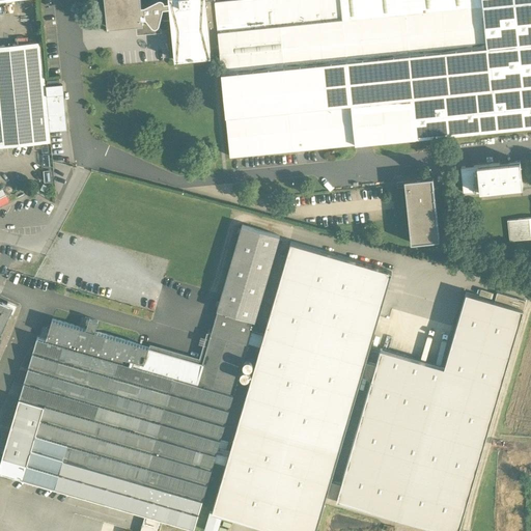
[(105,0),(108,27),(129,25),(142,24),(142,19),(146,18),(148,21),(146,23),(149,26),(151,25),(152,26),(155,27),(156,27),(158,26),(159,25),(159,24),(160,22),(171,21),(169,0),(105,0)]
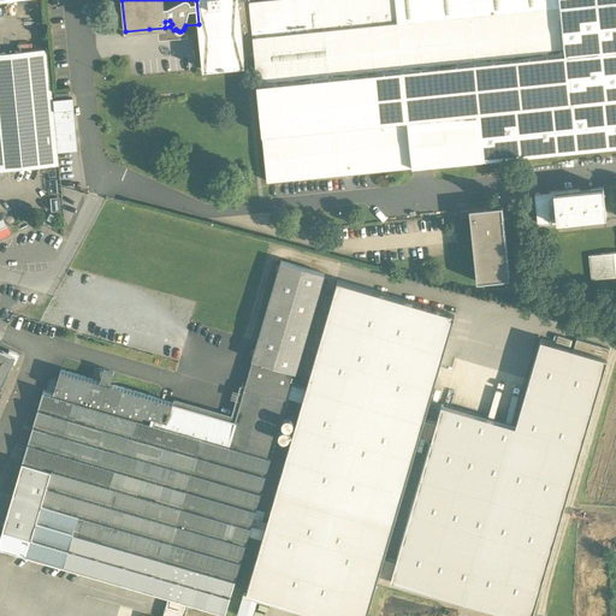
[(196,0),(199,24),(199,25),(203,70),(244,65),(237,0),(196,0)]
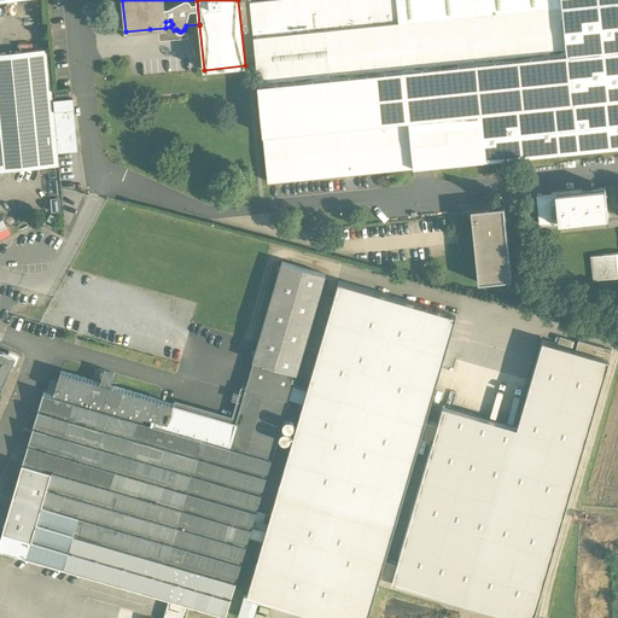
[(238,0),(245,65),(256,64),(254,36),(250,3),(249,0),(238,0)]
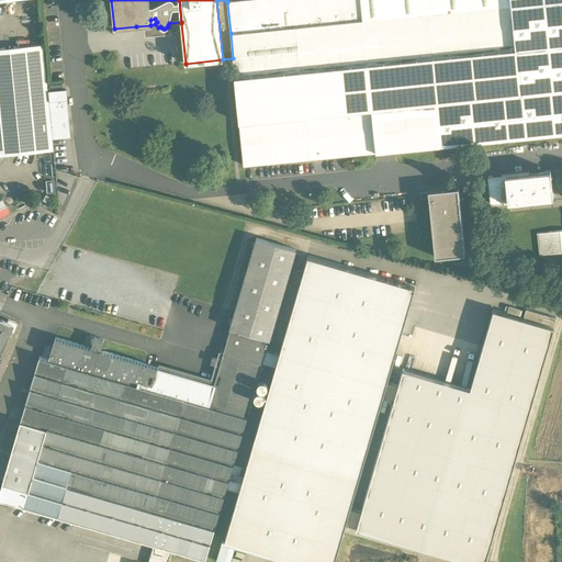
[(293,0),(247,0),(227,2),(231,33),(296,26),(293,0)]
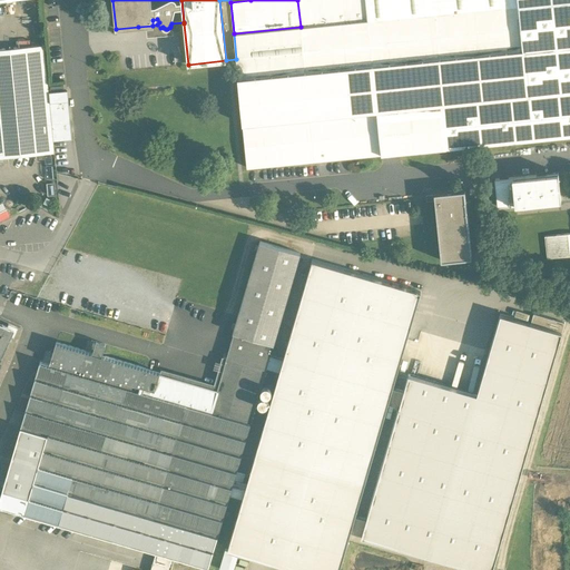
[(500,0),(297,0),(301,27),(502,7),(500,0)]
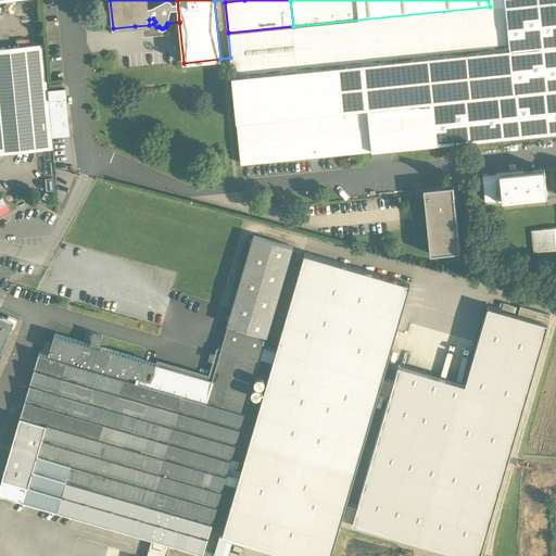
[(555,0),(506,5),(510,48),(555,43),(555,0)]
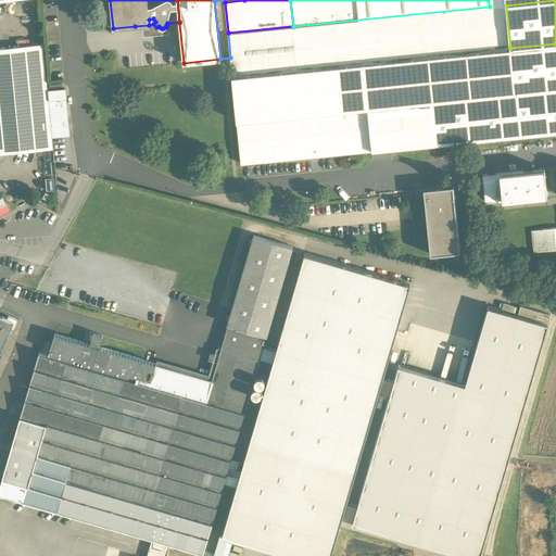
[(293,26),(228,33),(230,58),(230,59),(241,164),(519,136),(515,93),(515,91),(510,50),(510,48),(506,5),(490,7),(293,26)]
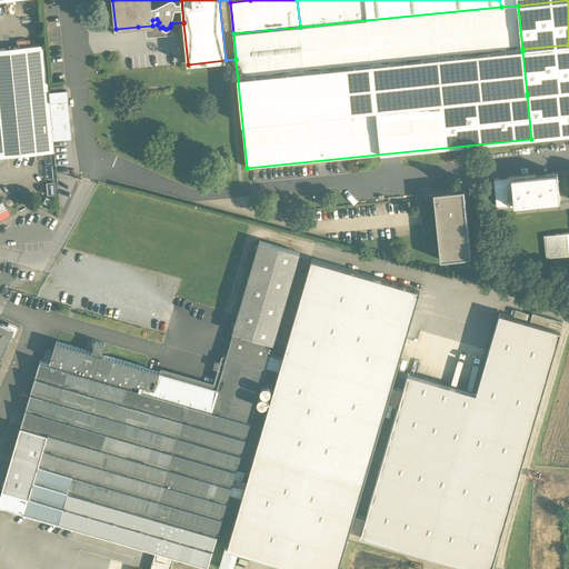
[(568,45),(522,49),(522,51),(527,93),(527,96),(568,91),(568,45)]
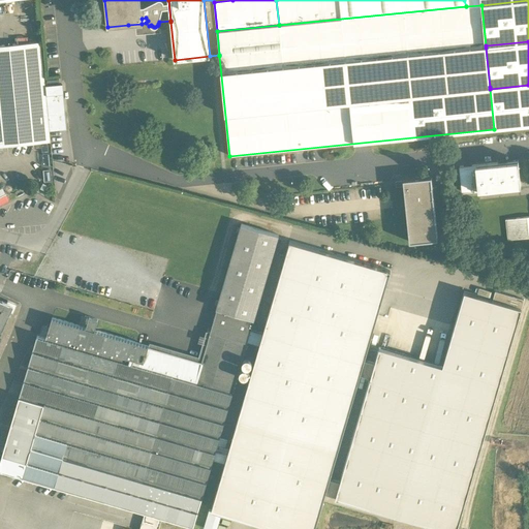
[(39,42),(0,45),(0,146),(50,142),(49,131),(44,86),(44,85),(39,42)]
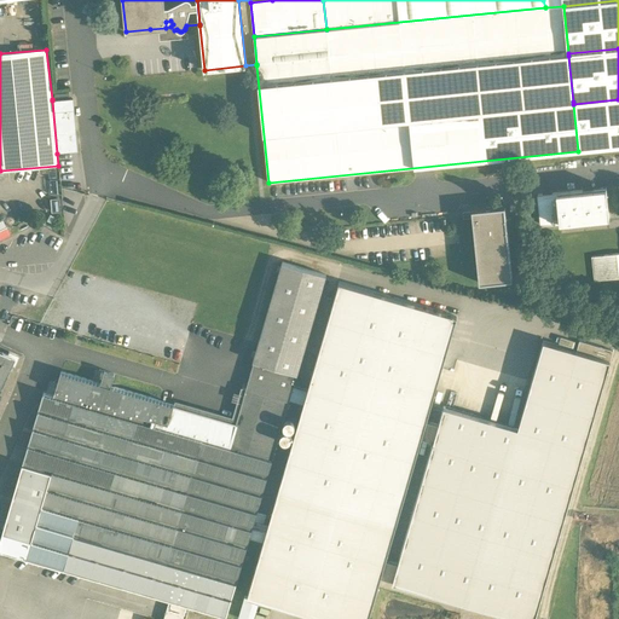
[(71,99),(52,100),(57,154),(76,151),(75,140),(71,140),(69,110),(73,110),(71,99)]
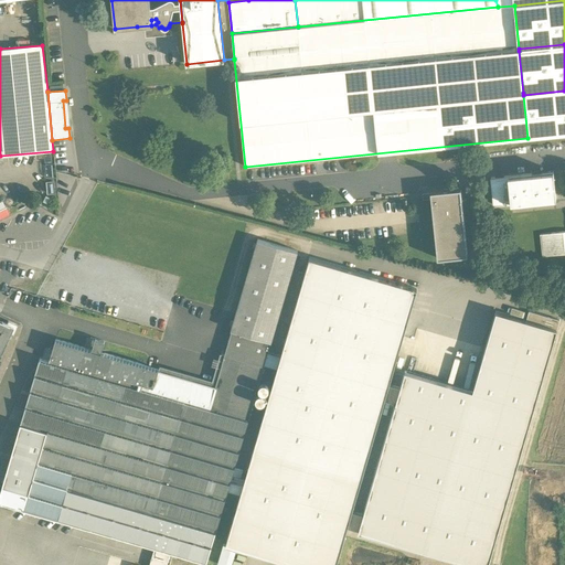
[(564,91),(523,95),(528,138),(564,135),(564,91)]
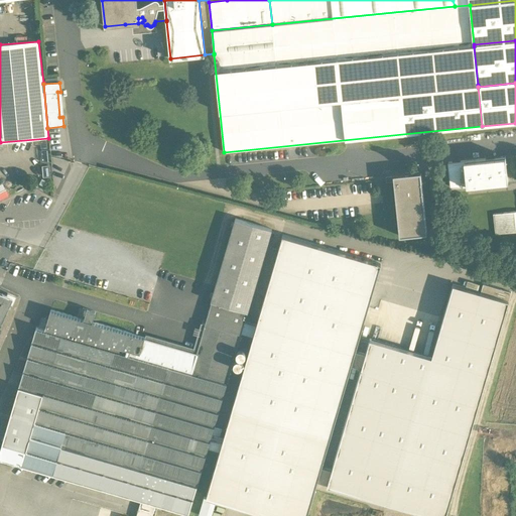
[(46,161),(46,149),(38,149),(38,161),(46,161)]
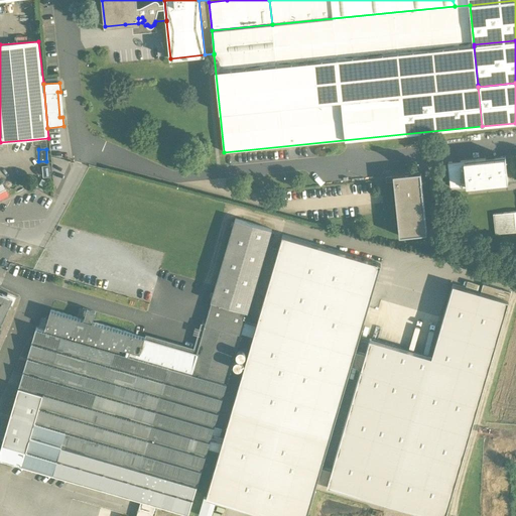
[(505,157),(464,161),(447,163),(450,187),(508,181),(505,157)]
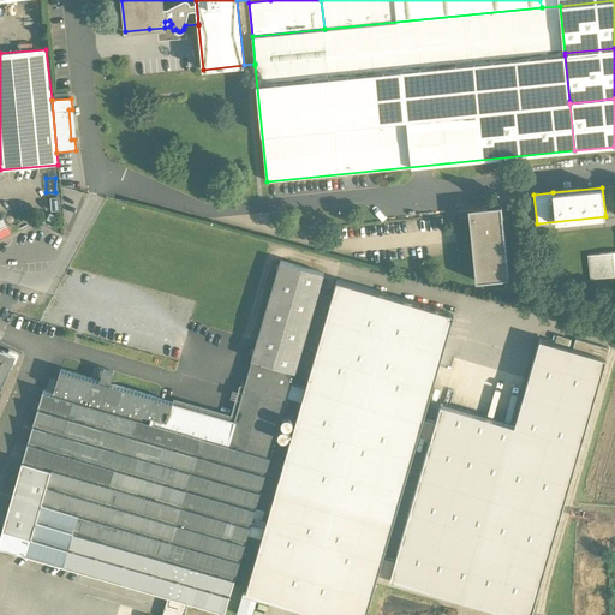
[(49,209),(59,209),(60,197),(49,197),(49,209)]
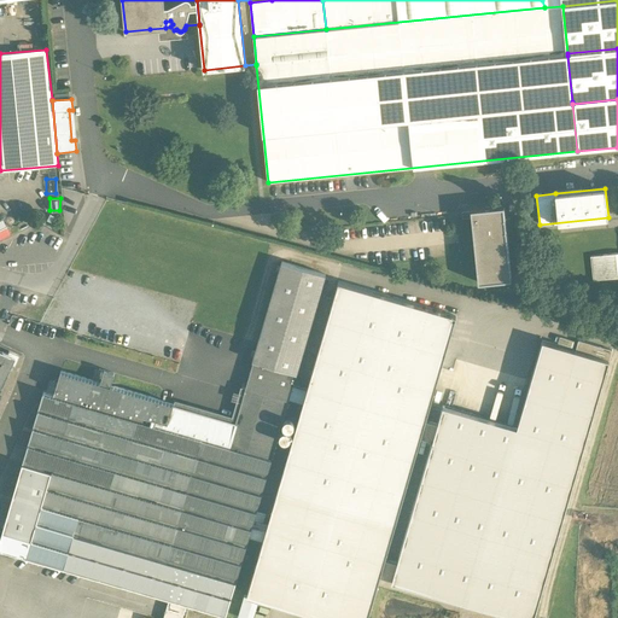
[(503,207),(471,210),(478,283),(511,280),(503,207)]
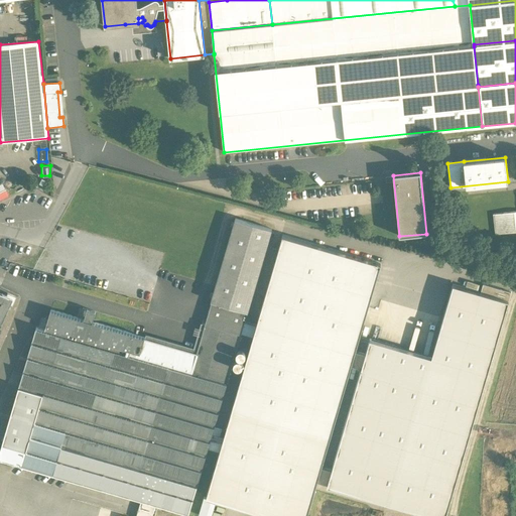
[(515,212),(503,214),(506,233),(515,232),(515,212)]
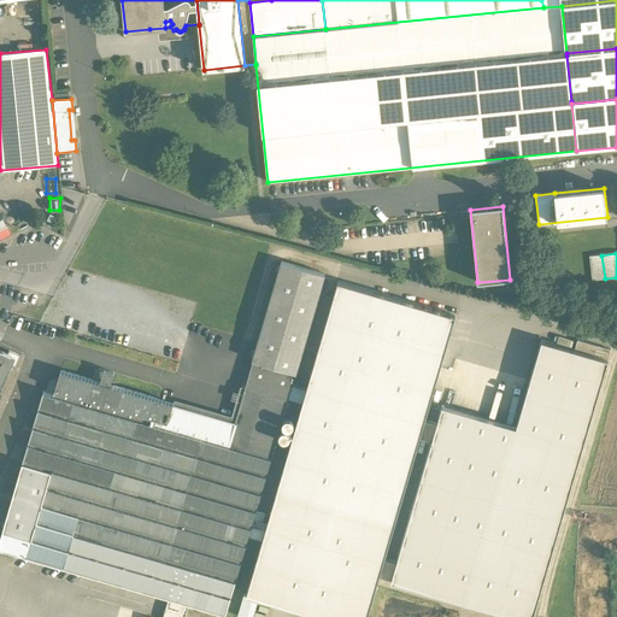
[(324,274),(281,262),(252,360),(253,360),(245,388),(288,400),(288,399),(303,403),(306,389),(292,386),(324,274)]
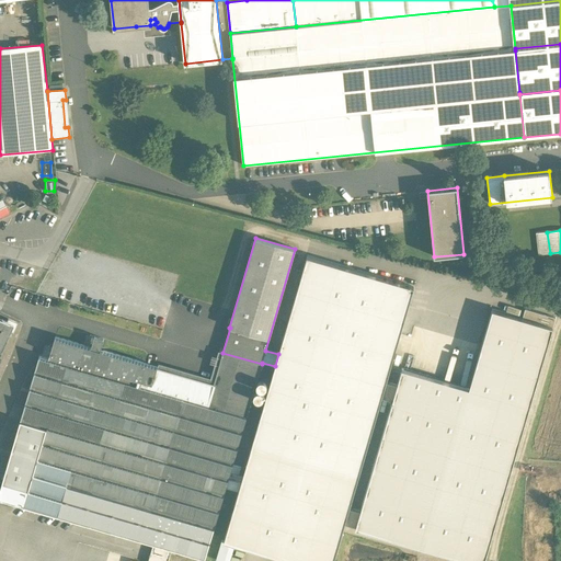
[(275,366),(252,447),(358,478),(413,287),(307,256),(278,354),(275,366)]
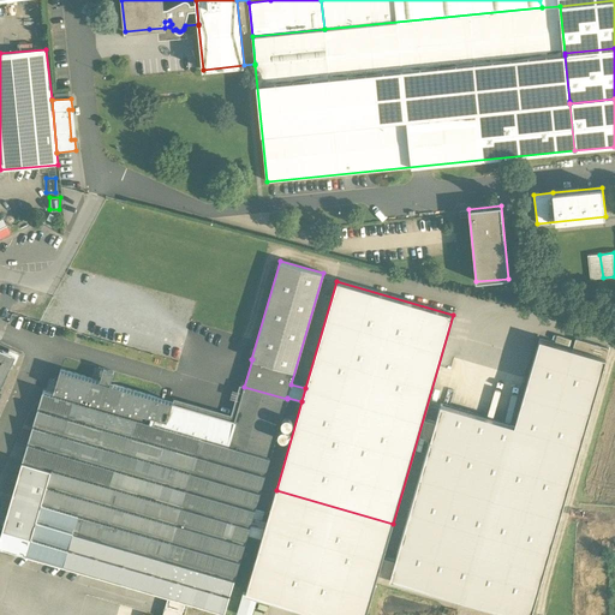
[(417,565),(412,585),(513,614),(529,614),(604,360),(538,340),(514,423),(439,400),(398,559),(417,565)]
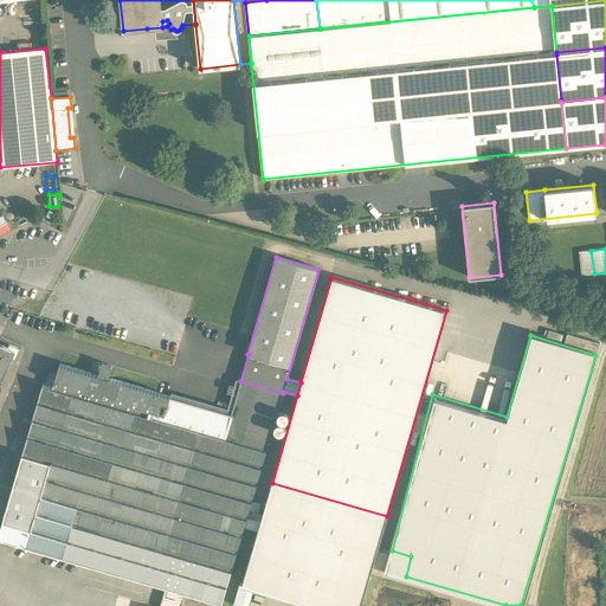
[(0,379),(10,358),(13,359),(17,349),(8,346),(7,348),(0,345),(0,379)]
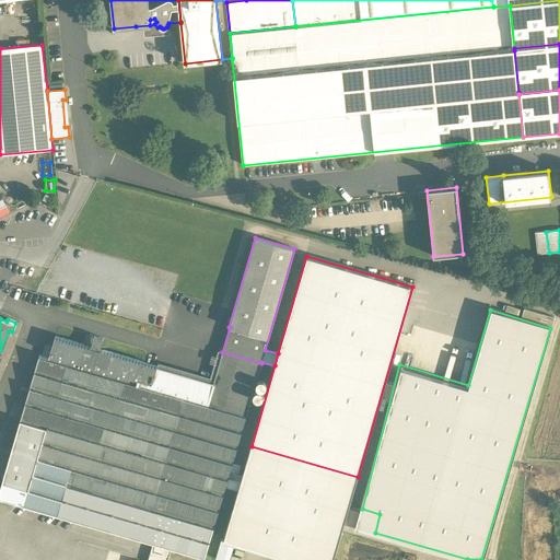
[(103,339),(90,335),(88,343),(91,345),(91,348),(100,350),(103,339)]
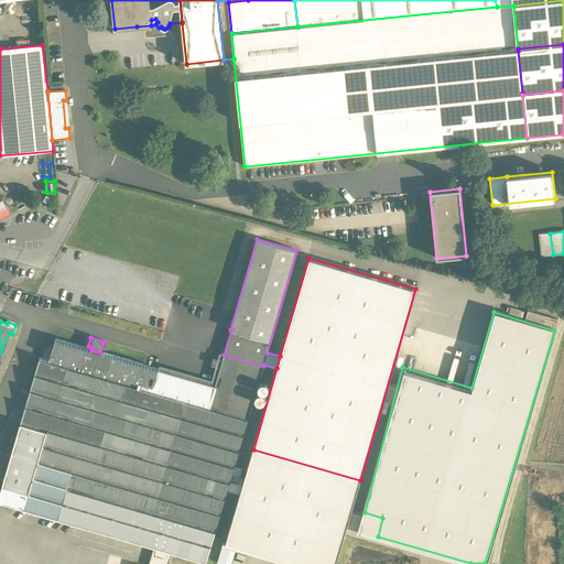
[(91,350),(55,339),(49,361),(151,391),(158,370),(100,353),(91,350)]
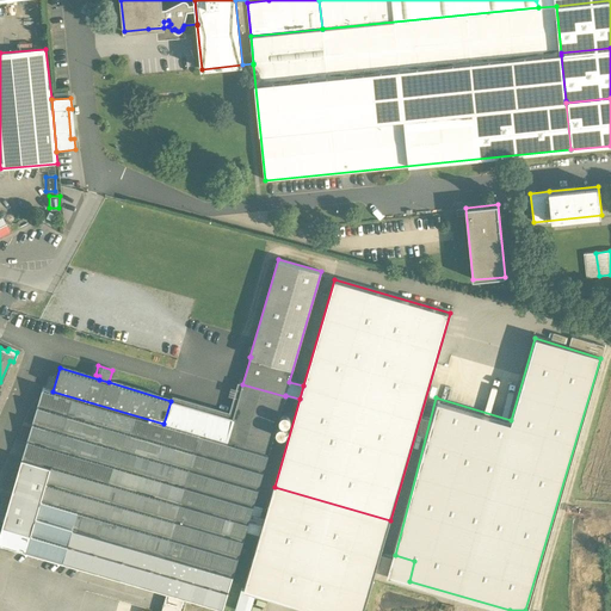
[(53,392),(43,388),(22,458),(50,467),(31,535),(25,554),(62,565),(72,530),(233,576),(246,531),(260,536),(244,590),(258,593),(318,610),(363,610),(375,573),(381,553),(390,520),(275,487),(264,523),(250,518),(285,396),(242,384),(233,419),(171,401),(164,424),(53,392)]
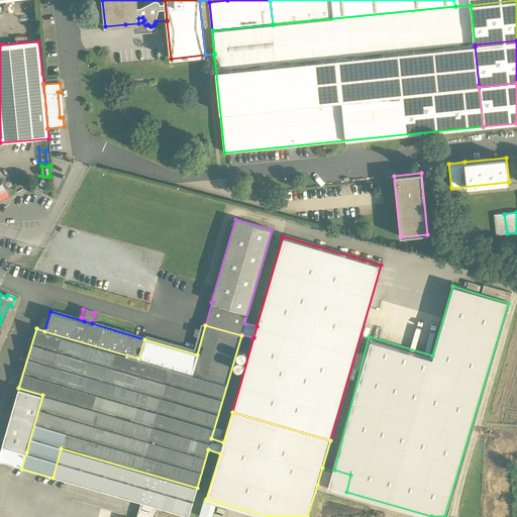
[(245,356),(246,354),(245,352),(244,350),(243,349),(241,349),(239,349),(238,350),(237,352),(236,354),(237,356),(238,357),(239,358),(241,358),(243,358),(244,357),(245,356)]
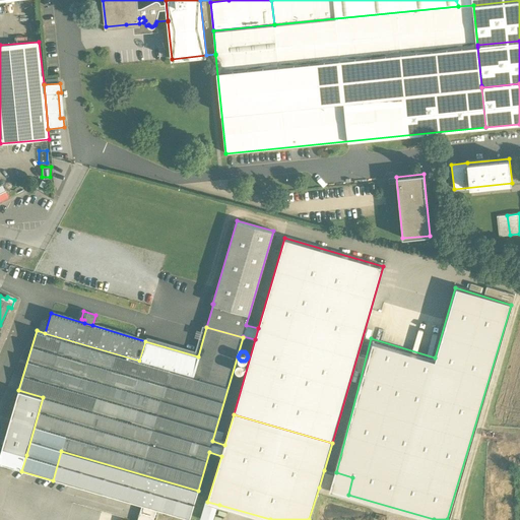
[(244,368),(245,366),(244,365),(243,363),(242,362),(240,362),(238,362),(237,363),(236,365),(235,367),(236,368),(237,370),(238,371),(240,371),(242,371),(243,370),(244,368)]
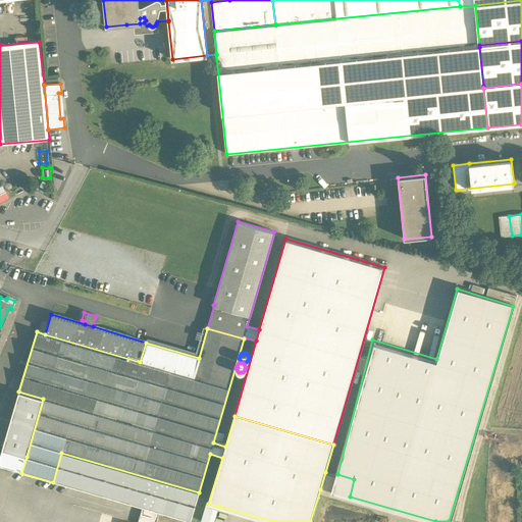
[(43,399),(18,392),(2,450),(27,457),(43,399)]
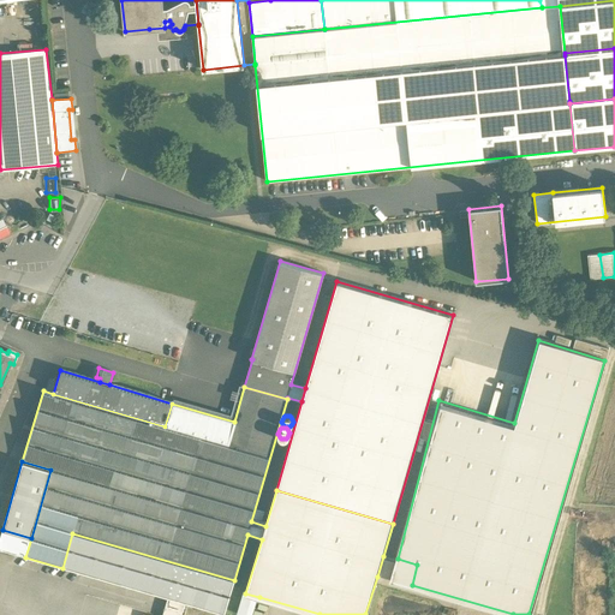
[(31,538),(3,530),(0,536),(0,549),(25,557),(31,538)]
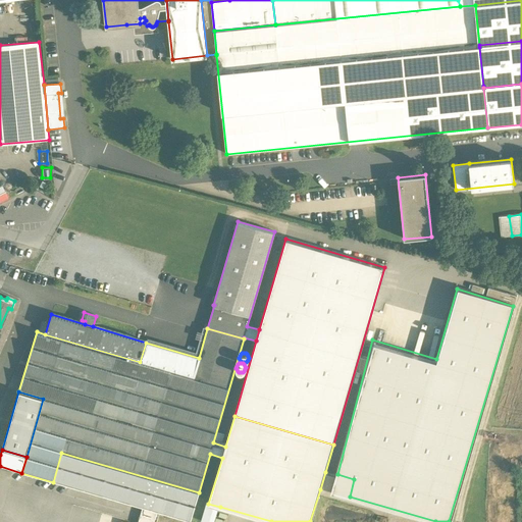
[(199,492),(61,453),(53,482),(142,508),(159,513),(191,521),(199,492)]
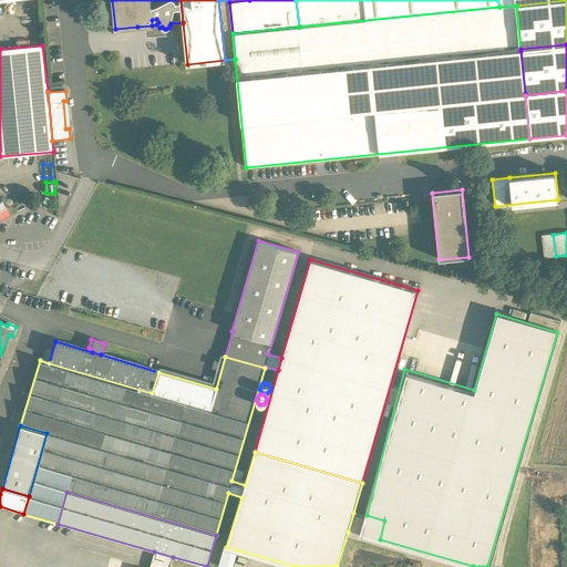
[(382,522),(353,513),(348,532),(377,539),(382,522)]
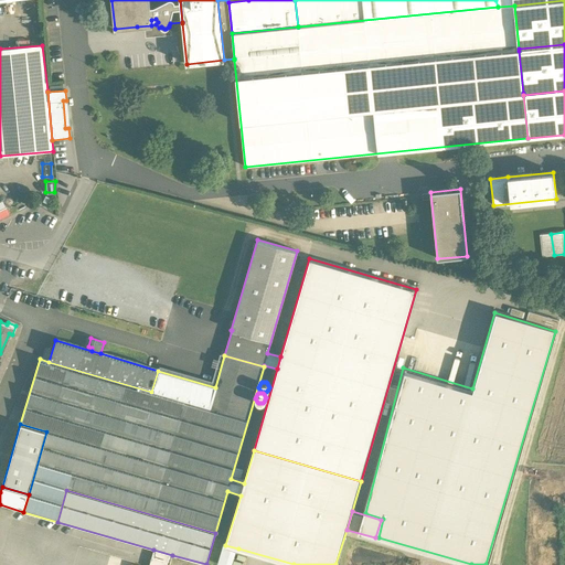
[(238,548),(225,545),(222,558),(235,562),(238,548)]
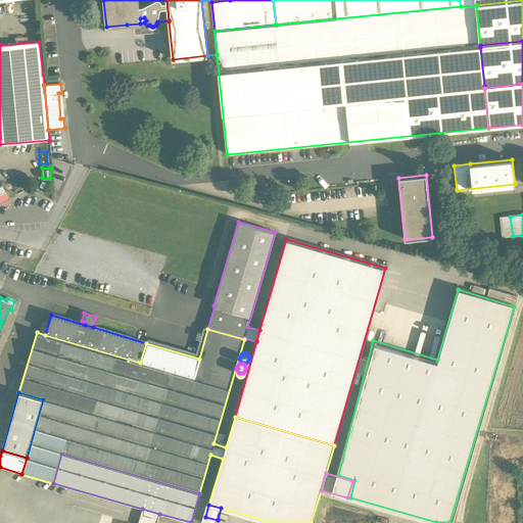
[(156,522),(159,514),(142,509),(138,522),(156,522)]
